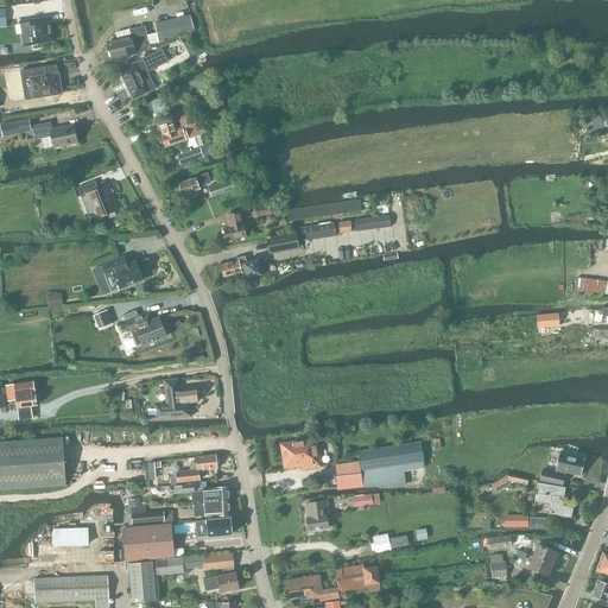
[(172,19),(154,24),(157,32),(159,43),(164,42),(164,39),(172,37),(176,36),(176,35),(192,30),(189,17),(172,21),(172,19)]
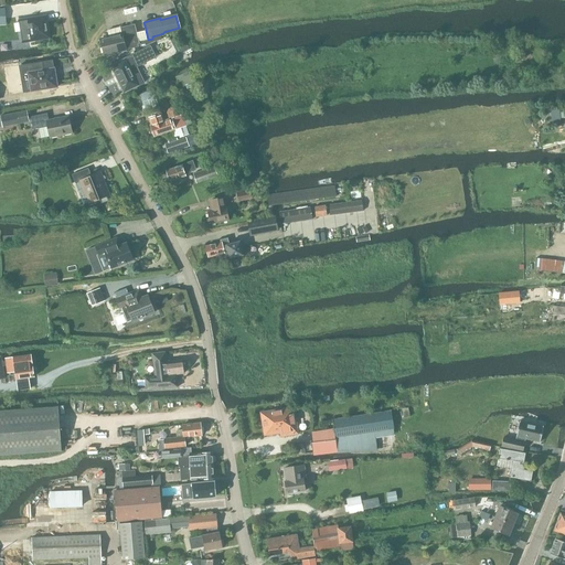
[(28,20),(31,41),(50,38),(45,17),(28,20)]
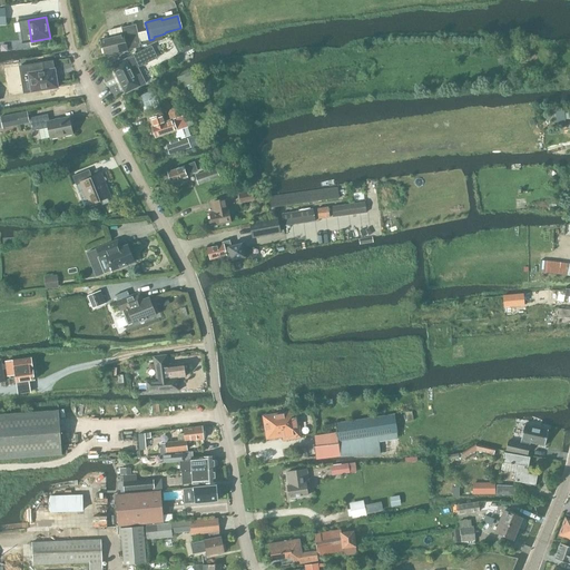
[(110,37),(101,39),(106,56),(140,47),(139,42),(149,40),(147,30),(136,32),(135,25),(109,31),(110,37)]
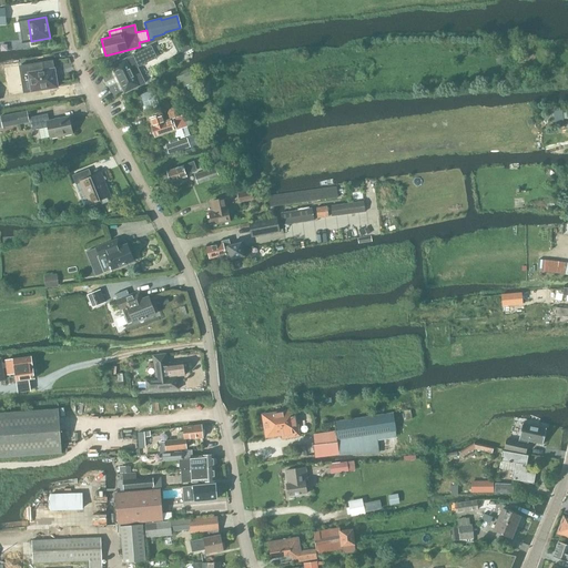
[(149,40),(139,42),(141,47),(148,46),(154,42),(162,40),(161,34),(153,37),(153,39),(149,40)]
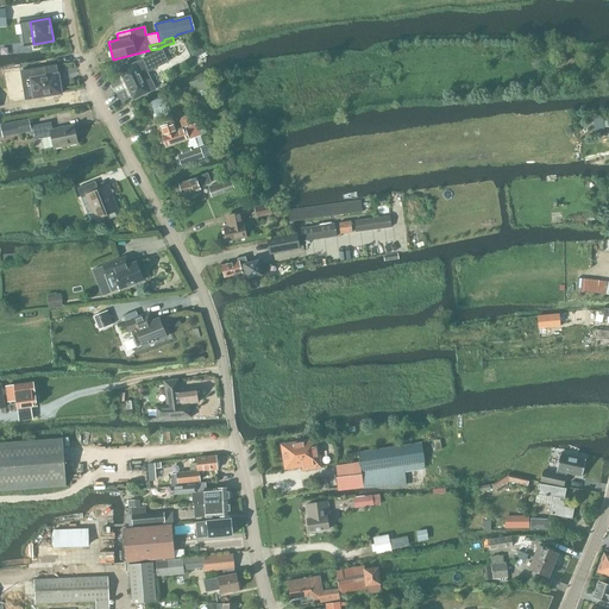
[(162,51),(121,71),(135,99),(155,89),(146,71),(167,62),(162,51)]
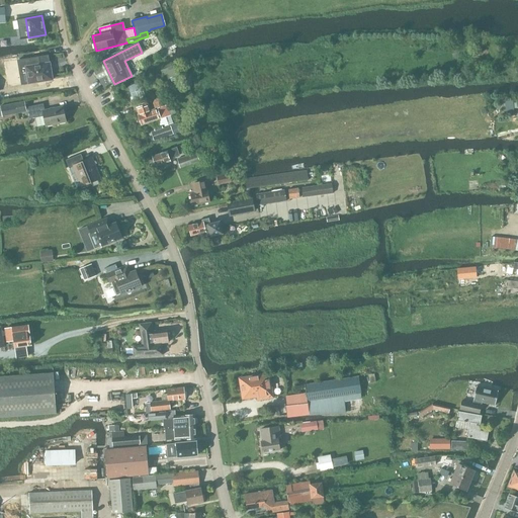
[(38,57),(17,60),(20,73),(21,85),(28,84),(29,85),(53,81),(52,71),(48,71),(47,63),(40,64),(38,57)]
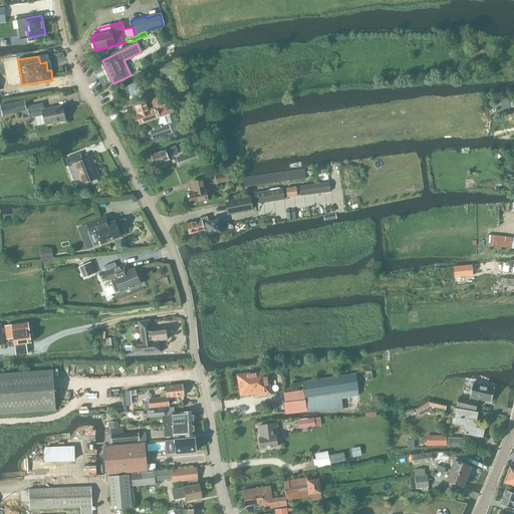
[(167,72),(165,73),(167,78),(169,77),(170,80),(176,79),(174,76),(179,74),(176,66),(166,70),(167,72)]
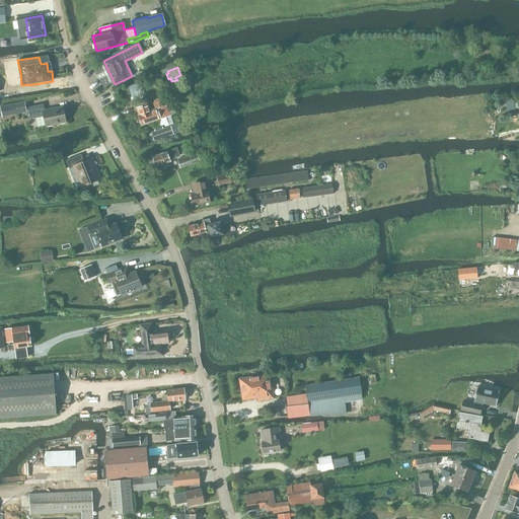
[(132,87),(131,89),(134,100),(147,96),(143,83),(132,87)]
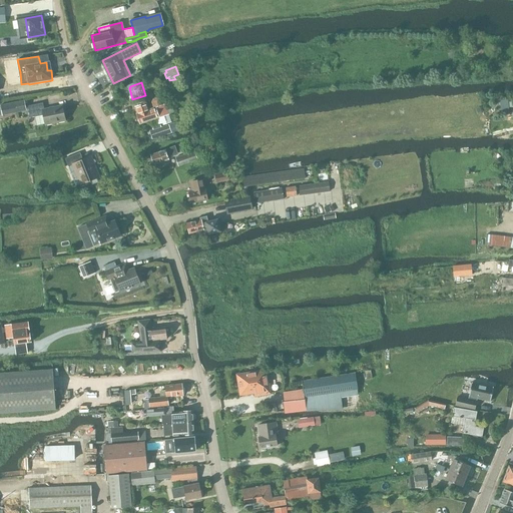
[(169,114),(165,104),(163,105),(161,99),(157,97),(153,99),(152,102),(154,108),(149,110),(147,103),(135,107),(137,114),(140,124),(157,118),(159,124),(163,123),(163,124),(171,122),(168,114),(169,114)]
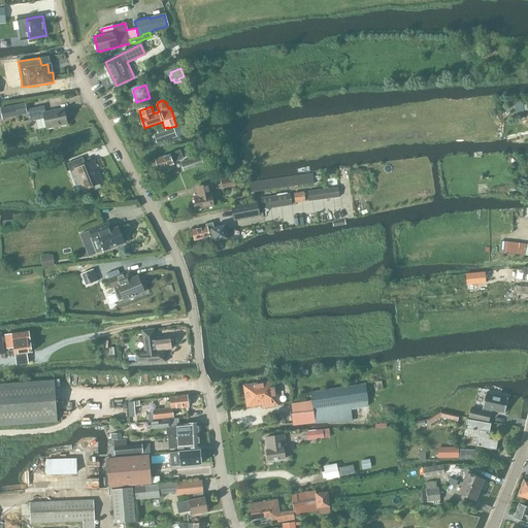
[(523,105),(516,105),(517,118),(524,117),(523,105)]
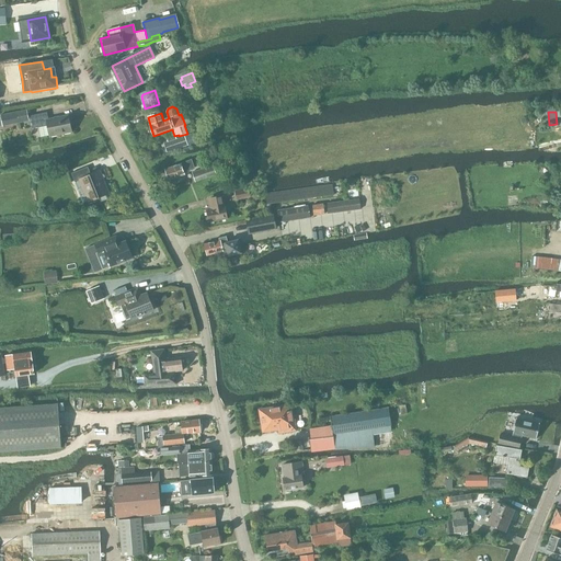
[(1,117),(2,126),(18,123),(15,113),(0,115),(1,117)]
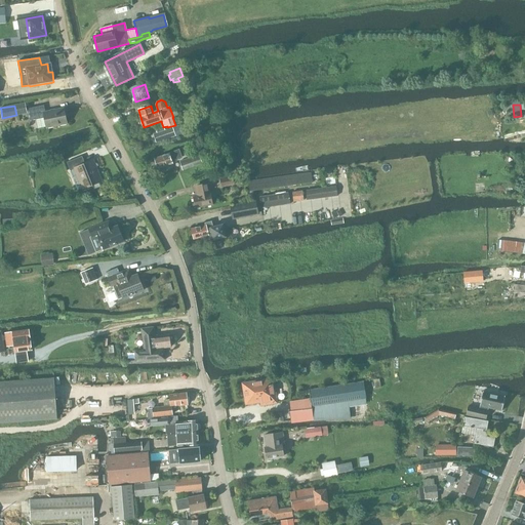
[(44,106),(28,109),(31,121),(44,118),(46,127),(67,123),(64,109),(45,113),(44,106)]
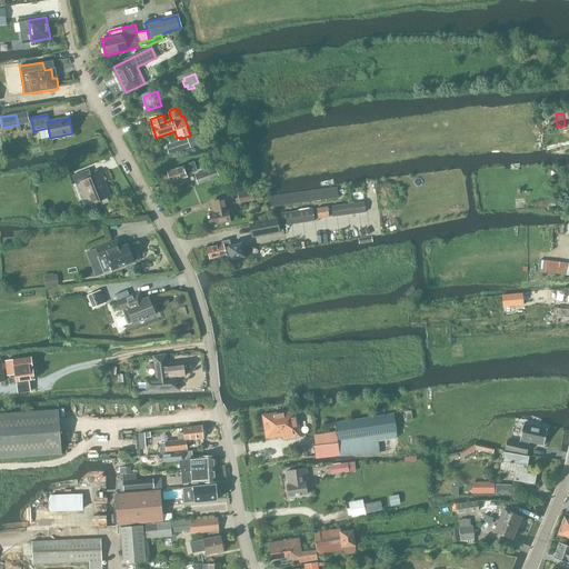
[(208,125),(199,127),(201,133),(210,131),(208,125)]
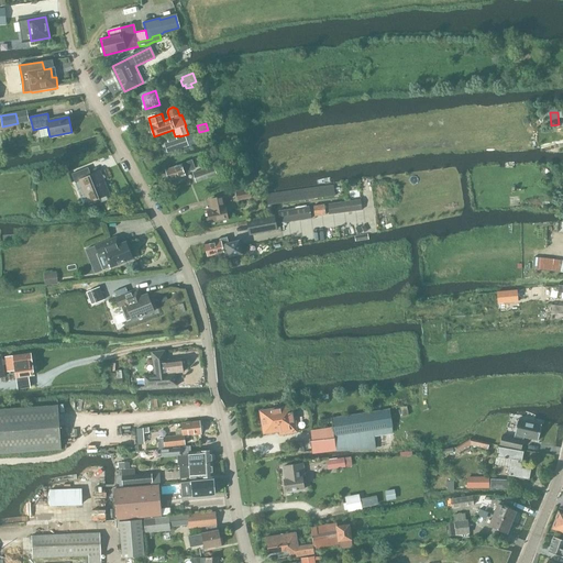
[(191,135),(185,138),(188,146),(195,144),(191,135)]
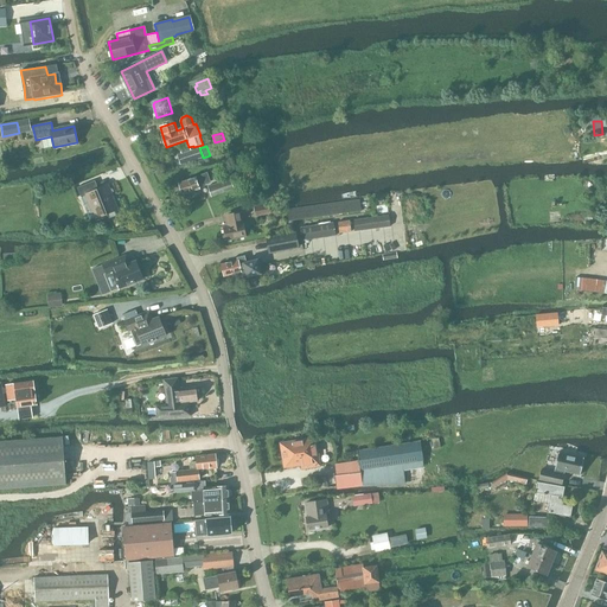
[(199,148),(178,157),(181,166),(203,158),(199,148)]
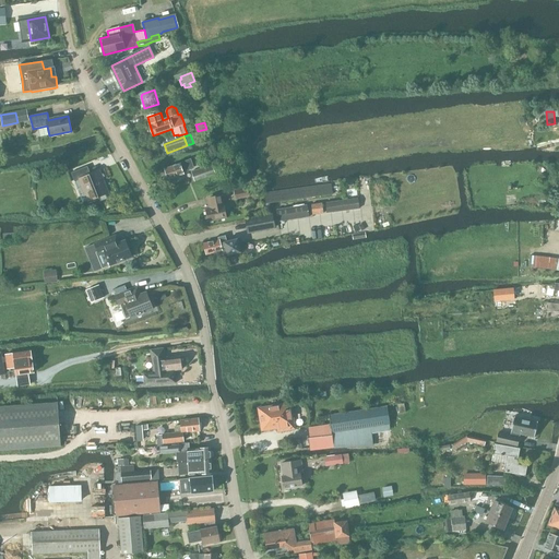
[(225,155),(218,157),(221,165),(228,162),(225,155)]
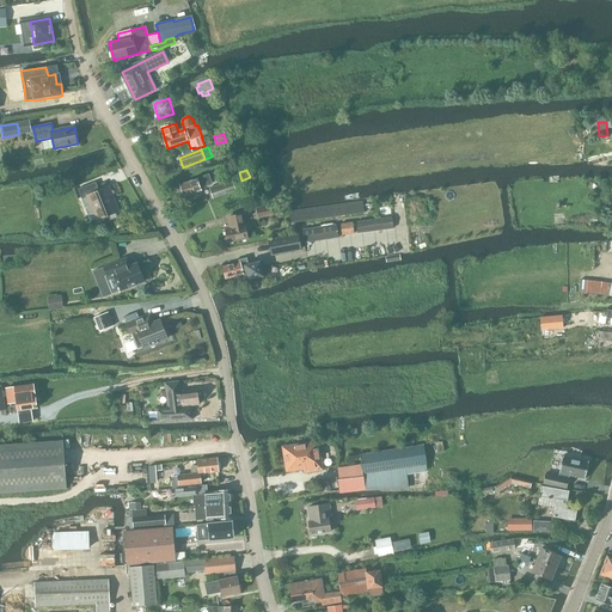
[(181,185),(185,197),(202,190),(201,188),(212,184),(209,175),(181,185)]
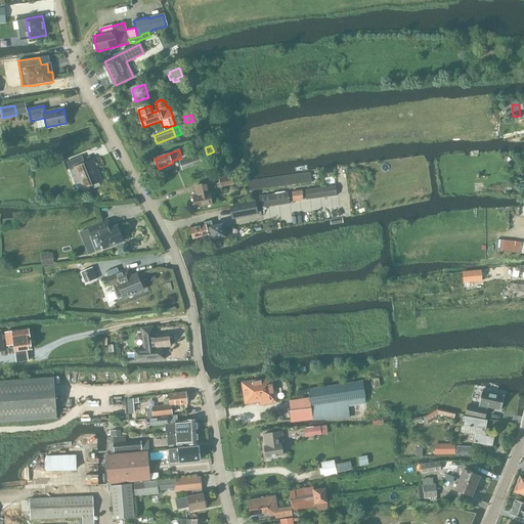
[(201,161),(199,155),(179,162),(182,168),(201,161)]
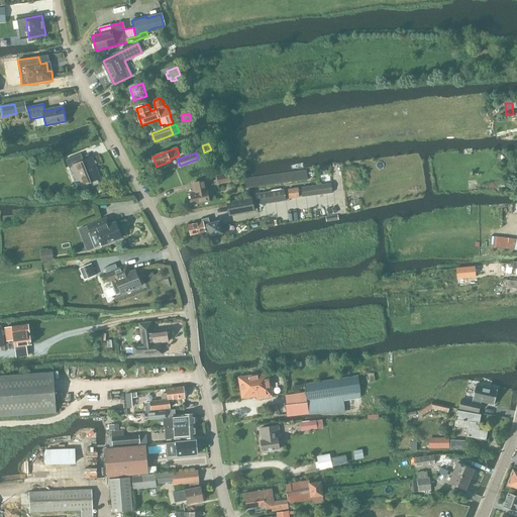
[(69,168),(75,165),(83,186),(99,180),(94,168),(95,167),(91,158),(84,161),(81,153),(66,160),(69,168)]
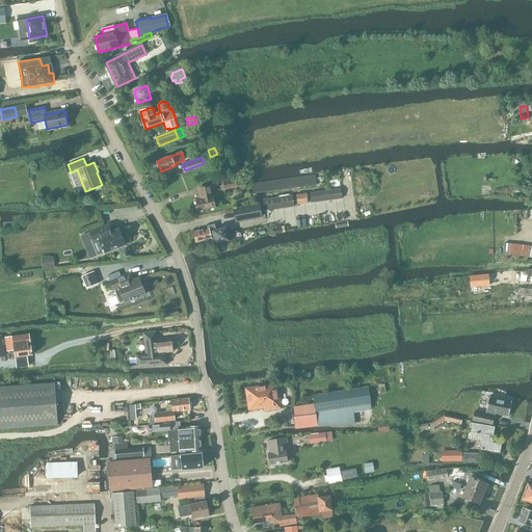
[(251,184),(253,194),(317,186),(316,176),(251,184)]
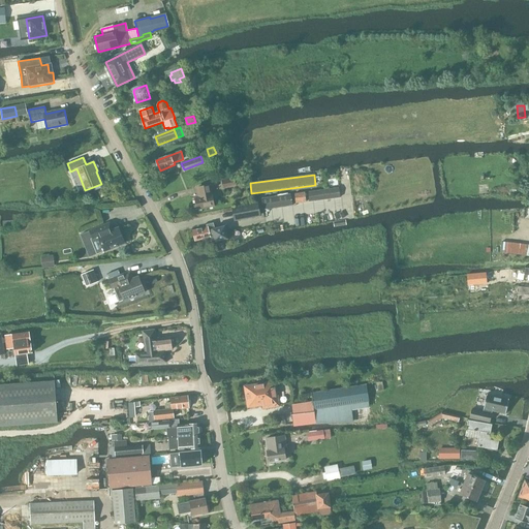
[(221,180),(223,188),(235,185),(234,178),(221,180)]
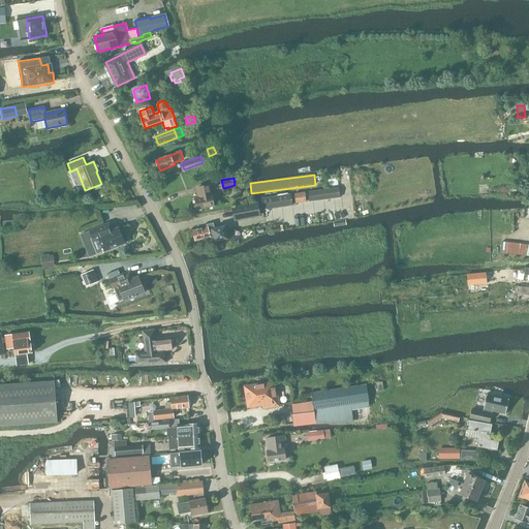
[(194,198),(196,210),(214,206),(209,185),(197,187),(199,197),(194,198)]
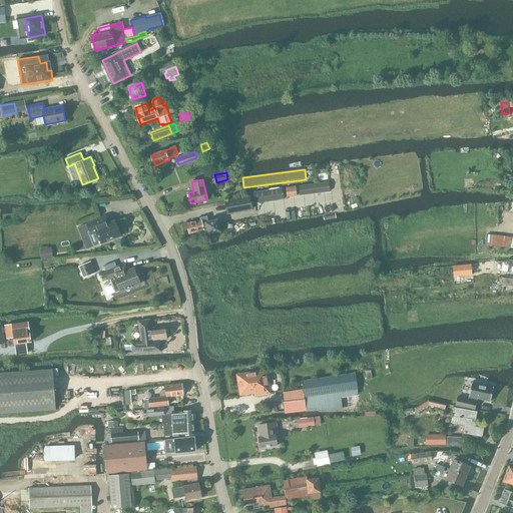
[(330,191),(329,182),(299,186),(300,195),(330,191)]
